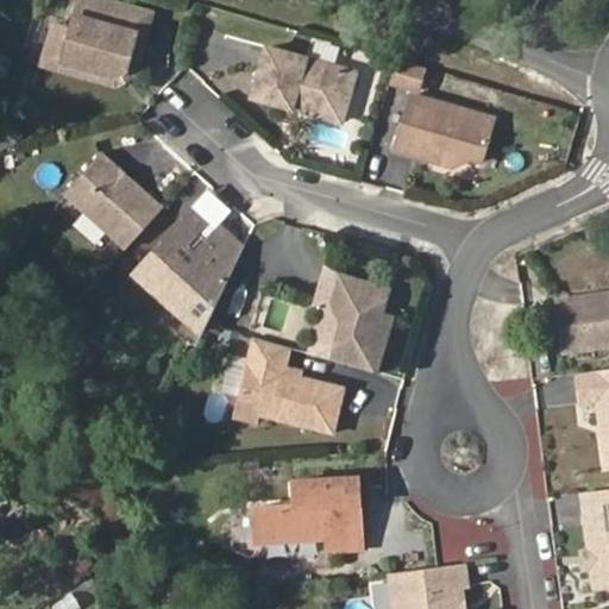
[(135,14),(81,0),(73,0),(67,27),(57,64),(107,79),(119,73),(135,14)]
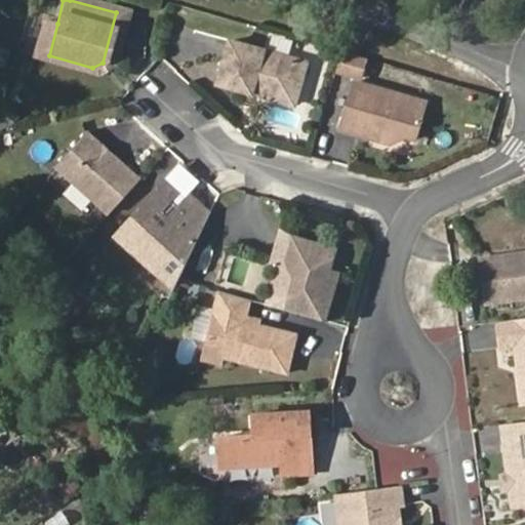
[(92,68),(49,55),(57,24),(42,21),(31,62),(91,77),(112,72),(126,14),(116,12),(103,63),(92,68)]
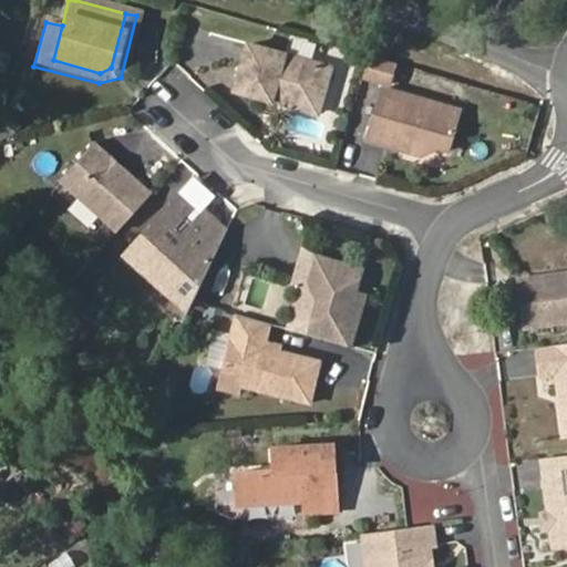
[(310,113),(319,75),(298,66),(282,59),(271,53),(269,52),(239,45),(227,91),(310,113)]
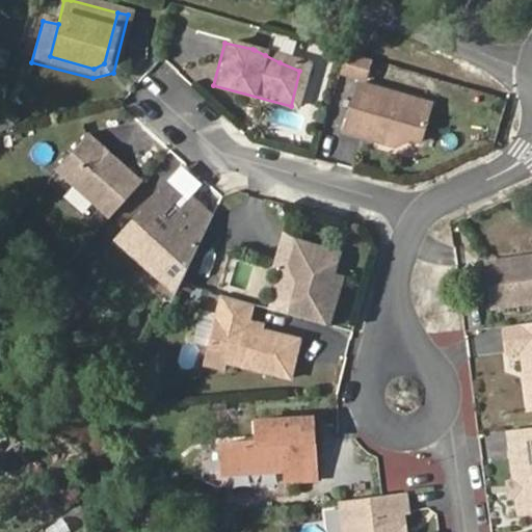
[(338,77),(363,84),(369,63),(343,57),(338,77)]
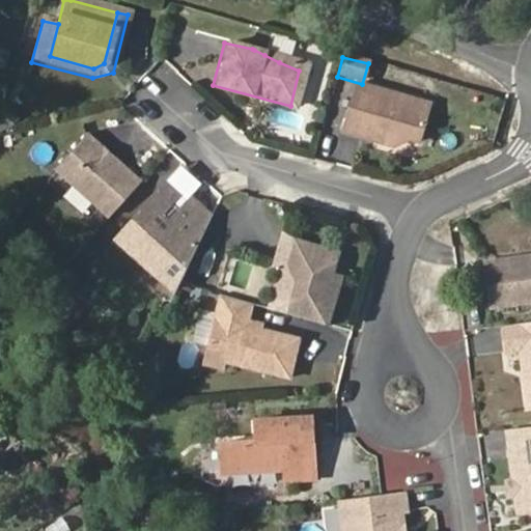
[(410,131),(419,134),(425,106),(400,101),(389,98),(379,95),(368,92),(354,88),(352,88),(343,128),(396,139),(410,131)]
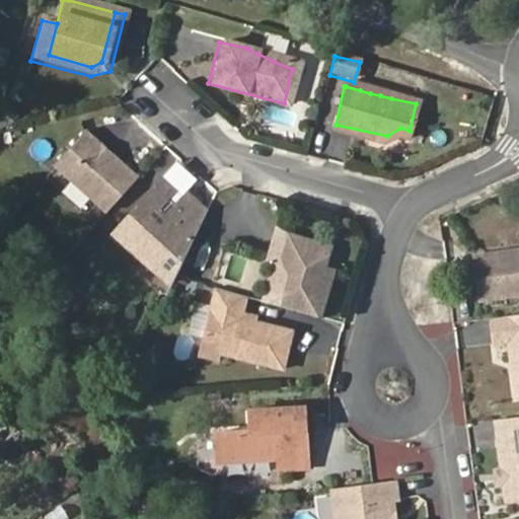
[(80,135),(49,168),(101,215),(132,181),(80,135)]
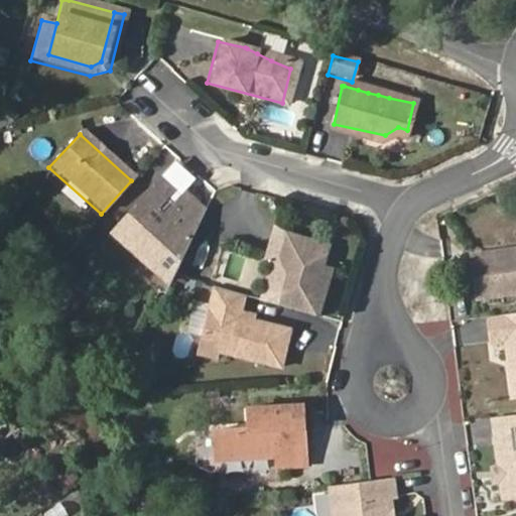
[(170,195),(157,182),(149,191),(162,204),(170,195)]
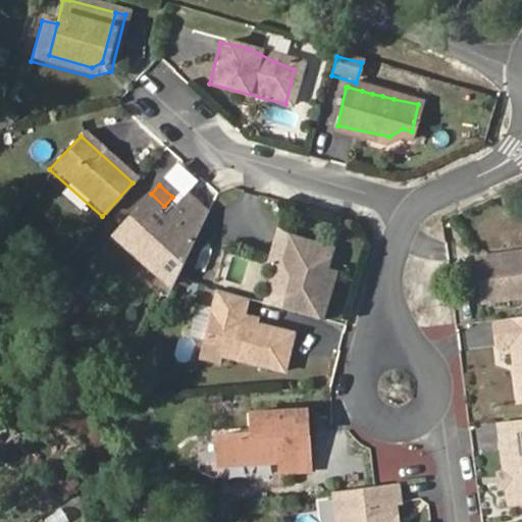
[(136,260),(144,252),(174,279),(203,216),(181,197),(160,222),(154,217),(164,206),(151,194),(111,237),(136,260)]
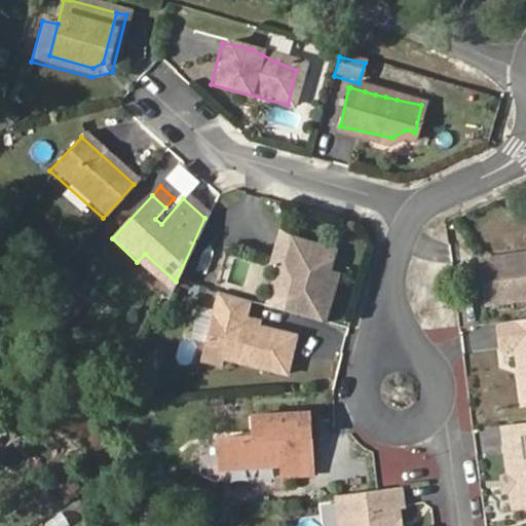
[(282,266),(291,282),(283,312),(321,323),(333,275),(325,273),(330,252),(289,240),(282,266)]
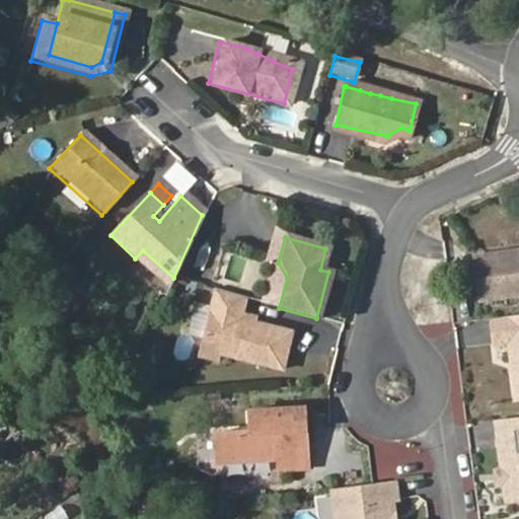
[(168,288),(172,279),(173,278),(143,250),(135,258),(168,288)]
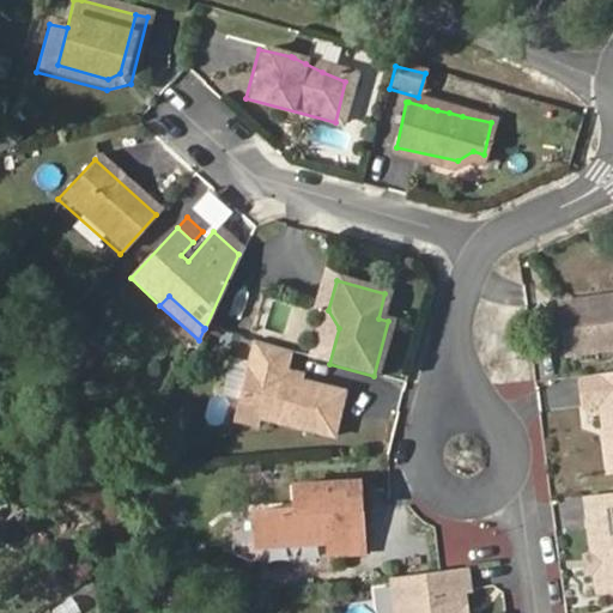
[(612,359),(612,308),(560,316),(569,366),(612,359)]
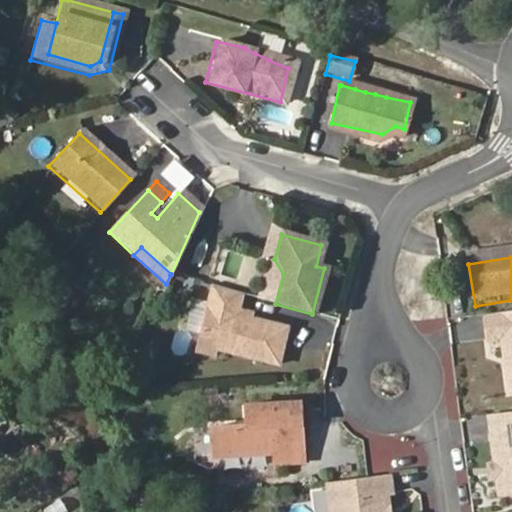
[(236,309),(240,294),(209,286),(193,342),(213,348),(275,365),(285,327),(247,317),(235,313),(236,309)]
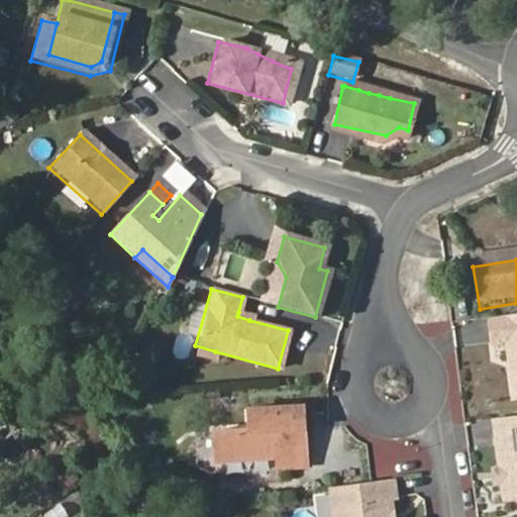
[(516,313),(491,317),(494,342),(508,340),(515,395),(516,394),(516,313)]
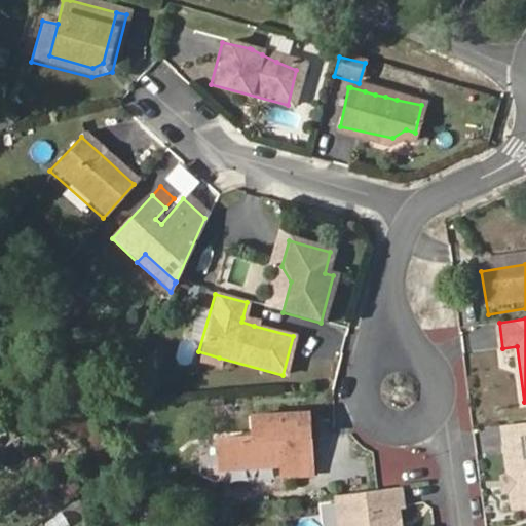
[(217,364),(219,358),(198,351),(197,359),(217,364)]
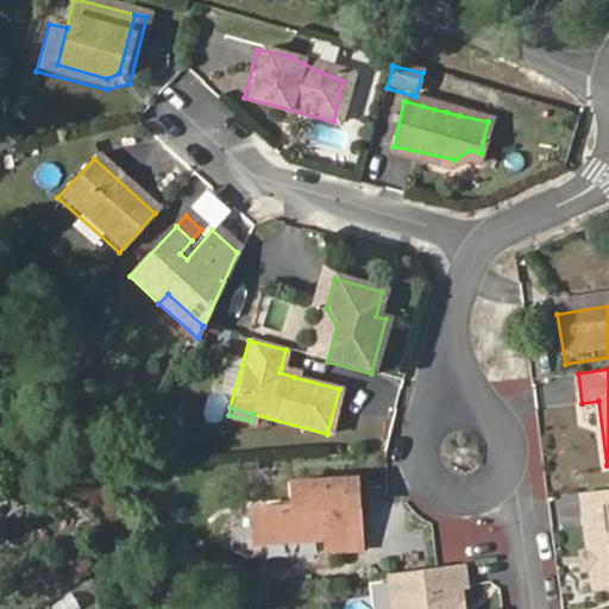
[(295,482),(296,506),(259,508),(262,538),(330,534),(331,548),(353,547),(353,533),(360,533),(358,479),(295,482)]
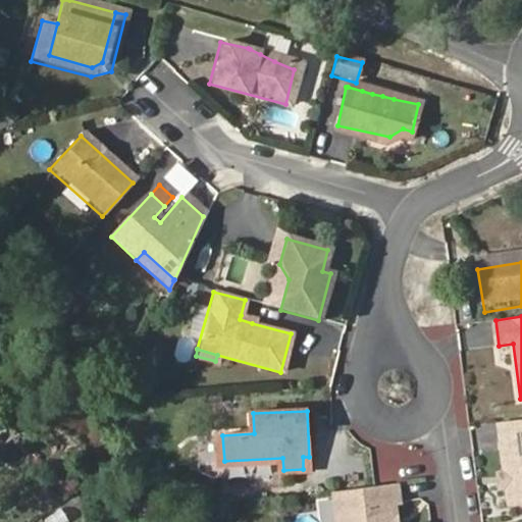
[(521,501),(521,419),(499,423),(511,503),(521,501)]
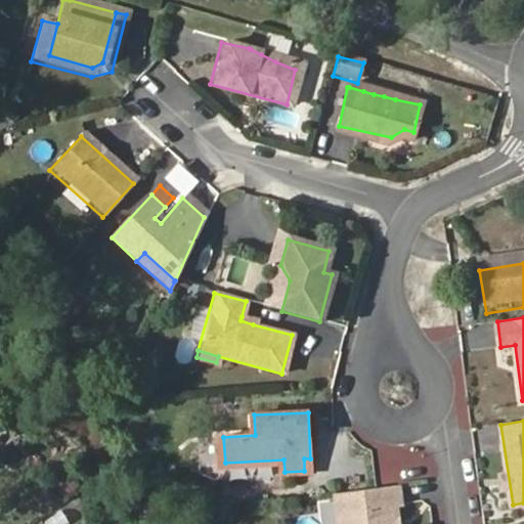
[(398,485),(378,487),(336,493),(339,523),(397,523),(394,505),(400,504),(398,485)]
